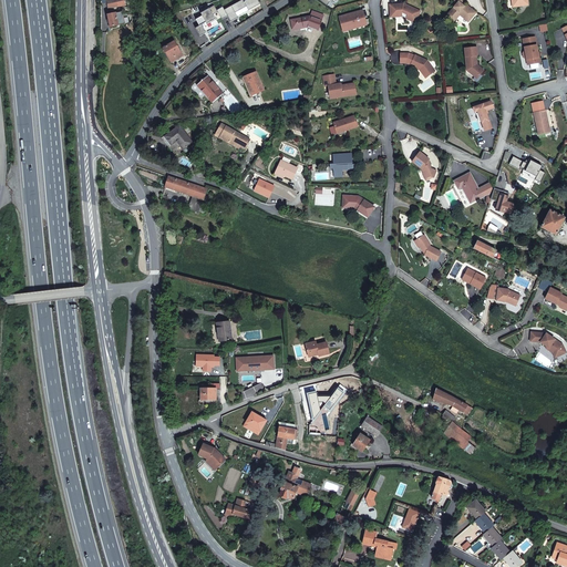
[(224,9),(218,12),(223,19),(228,16),(232,21),(238,18),(235,12),(247,7),(248,10),(260,4),(257,0),(249,0),(245,2),(244,1),(226,11),(224,9)]
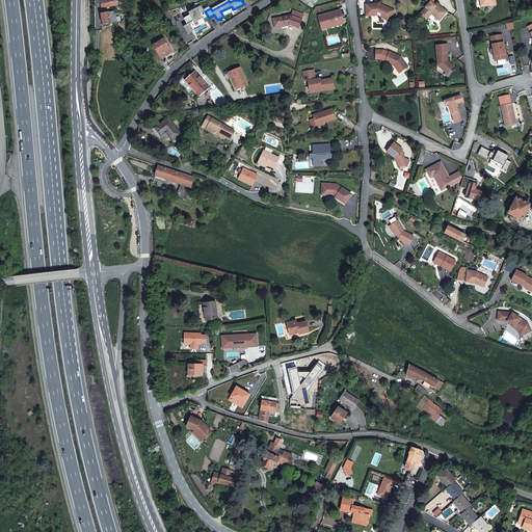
[(435,6),(434,5),(434,4),(434,0),(426,0),(427,5),(419,16),(425,21),(430,16),(430,12),(431,12),(433,12),(432,15),(435,18),(437,16),(441,18),(444,14),(442,10),(443,8),(439,5),(435,6)]
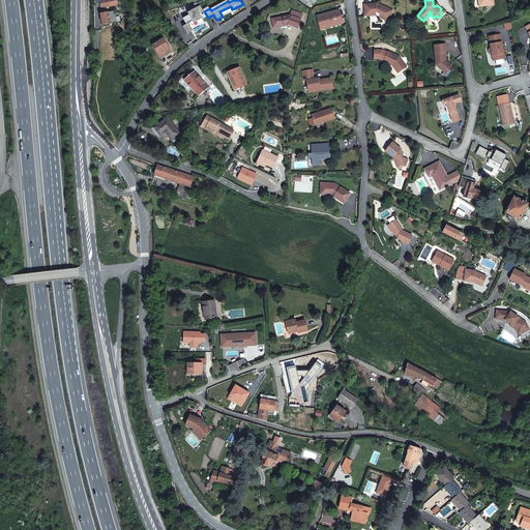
[(393,10),(377,3),(377,4),(374,5),(374,3),(364,4),(365,17),(373,16),(372,11),(376,11),(381,15),(380,18),(388,22),(393,10)]
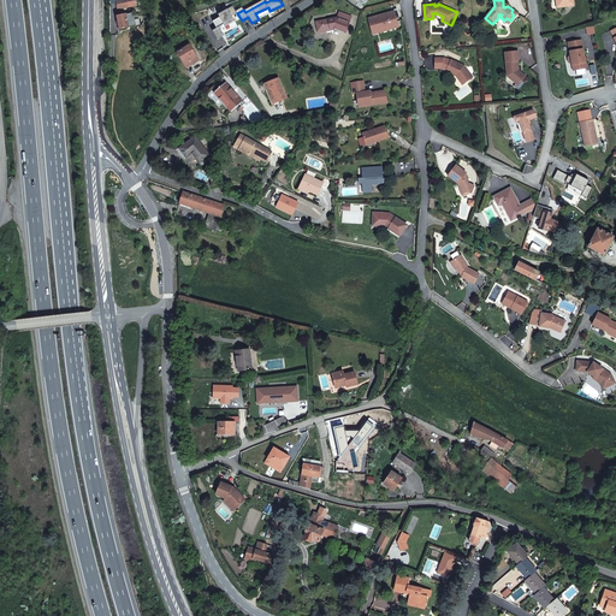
[(227,9),(218,15),(220,17),(213,22),(217,28),(212,30),(218,40),(224,36),(219,28),(224,24),(225,27),(235,21),(232,16),(237,13),(234,9),(229,11),(227,9)]
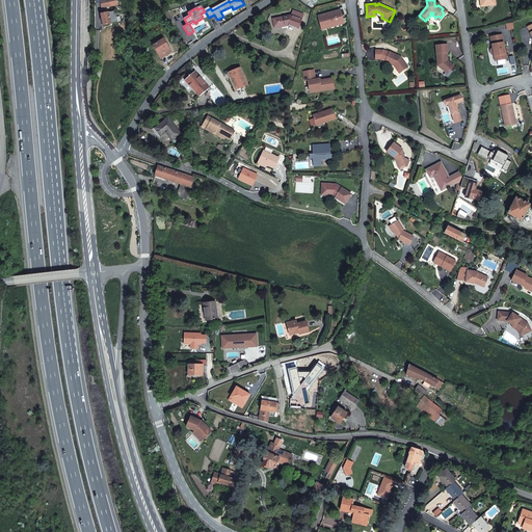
[(447,12),(443,8),(442,10),(444,14),(441,18),(437,16),(435,18),(440,21),(447,12)]
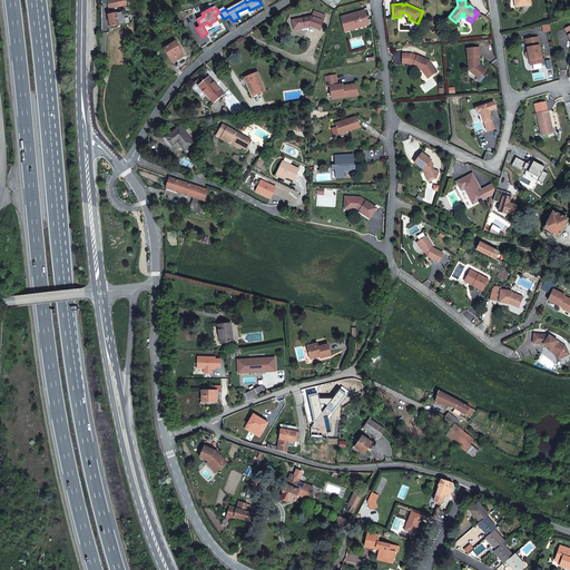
[(312,17),(293,20),(295,29),(308,27),(320,30),(325,16),(314,11),(312,17)]
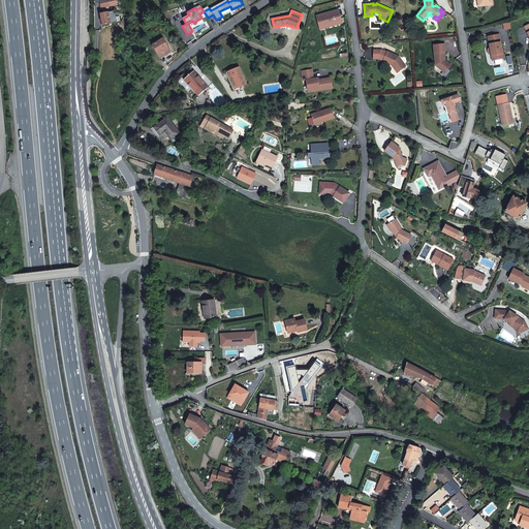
[(319,27),(341,21),(338,10),(316,17),(319,27)]
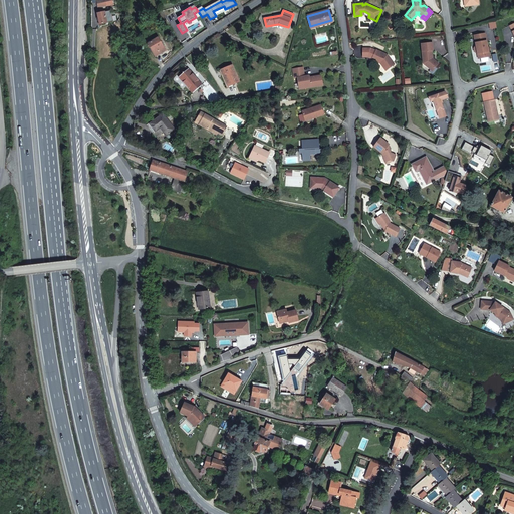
[(97,13),(100,24),(113,21),(110,11),(97,13)]
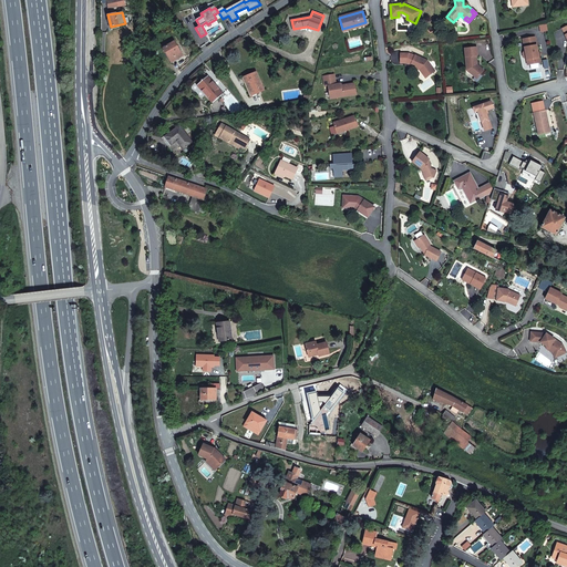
[(367,26),(366,22),(342,29),(343,32),(367,26)]
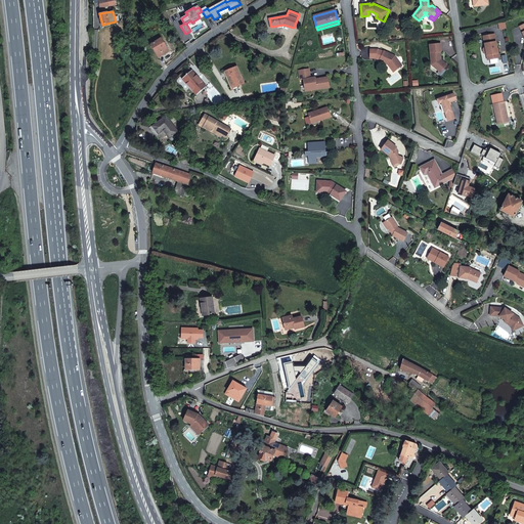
[(497,48),(494,34),(483,36),(485,48),(484,48),(483,50),(484,53),(485,54),(486,53),(488,60),(499,57),(498,52),(497,48)]
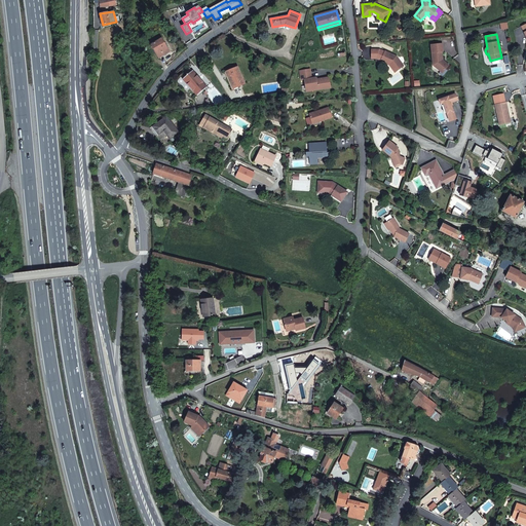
[(152,45),(159,58),(170,51),(161,39),(152,45)]
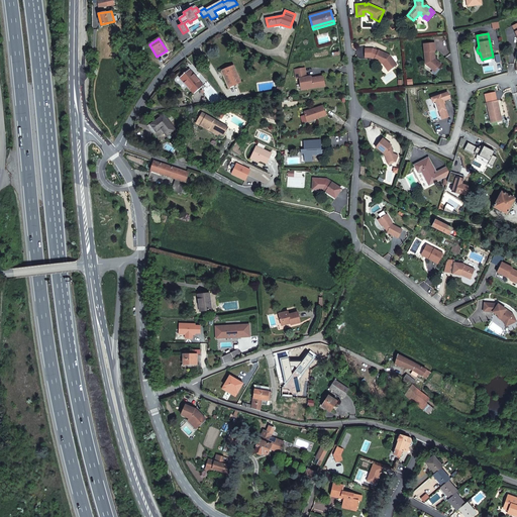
[(435,50),(435,42),(424,44),(426,64),(433,70),(436,67),(438,68),(441,64),(438,62),(436,62),(435,61),(436,60),(435,59),(434,50),(435,50)]
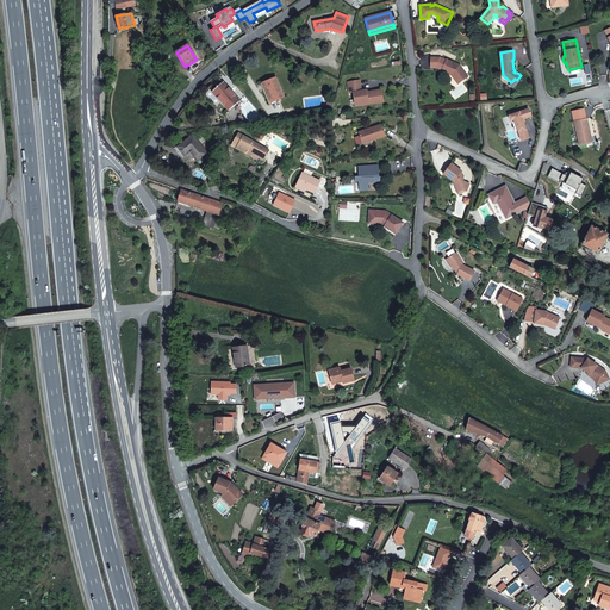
[(460,66),(447,60),(442,58),(440,57),(431,57),(431,68),(437,68),(437,69),(442,70),(452,75),(453,73),(454,74),(460,82),(468,76),(460,66)]
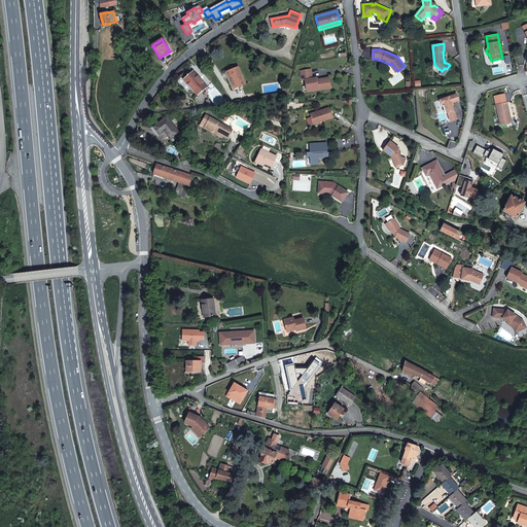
[(238,67),(226,72),(234,89),(245,83),(238,67)]
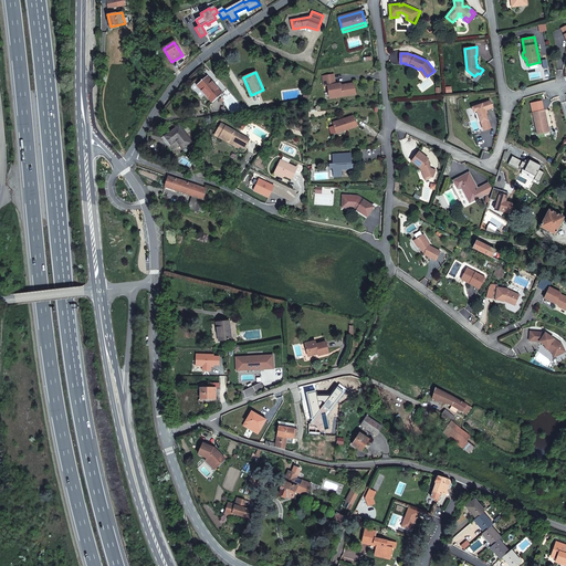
[(480,74),(478,73),(474,76),(472,79),(475,82),(478,82),(482,76),(480,74)]
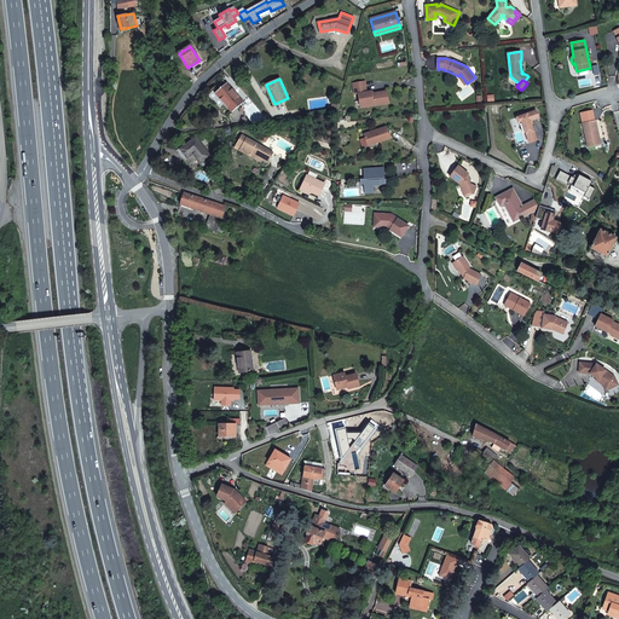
[(387,92),(372,94),(371,92),(366,92),(365,82),(353,84),(354,94),(358,94),(360,105),(374,104),(374,106),(388,104),(387,92)]
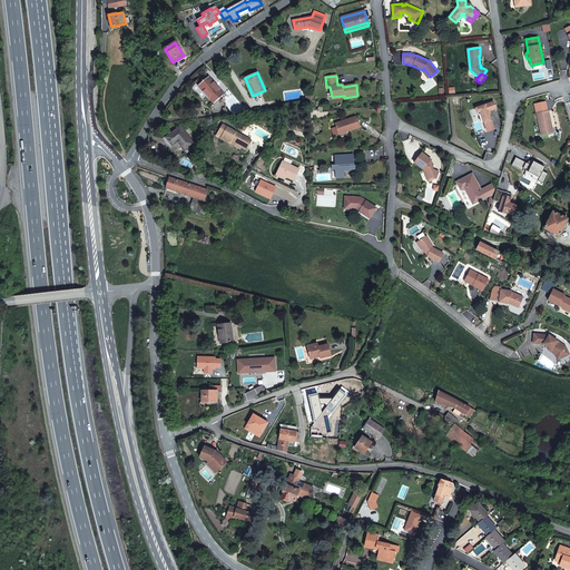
[(224,95),(208,77),(202,84),(204,86),(200,88),(214,104),(224,95)]
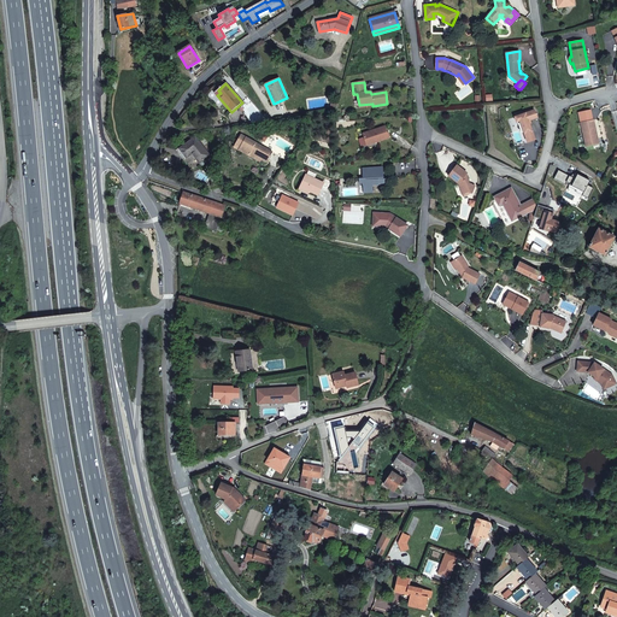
[(535,110),(515,117),(517,122),(519,121),(524,134),(527,141),(534,139),(532,131),(529,124),(529,121),(538,118),(535,110)]
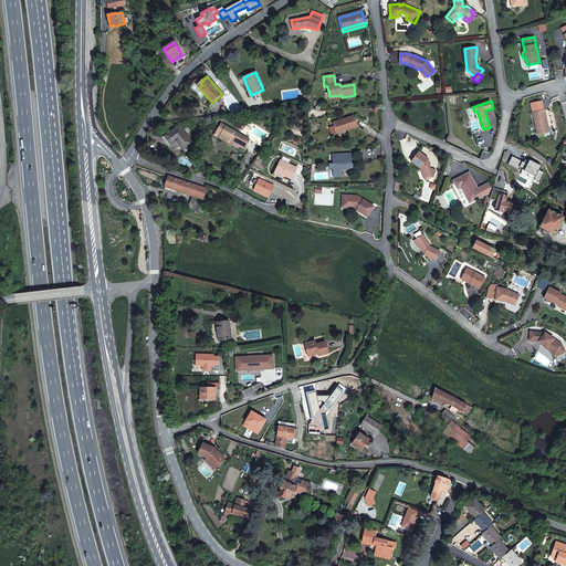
[(531,103),(533,113),(544,111),(542,101),(531,103)]
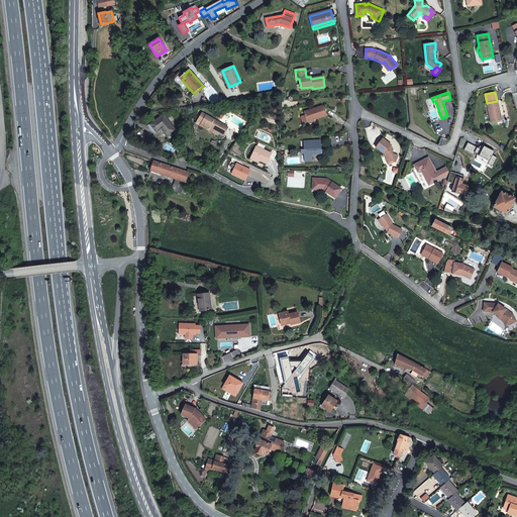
[(501,113),(498,101),(497,101),(487,103),(491,122),(502,120),(501,115),(500,115),(500,114),(501,113)]
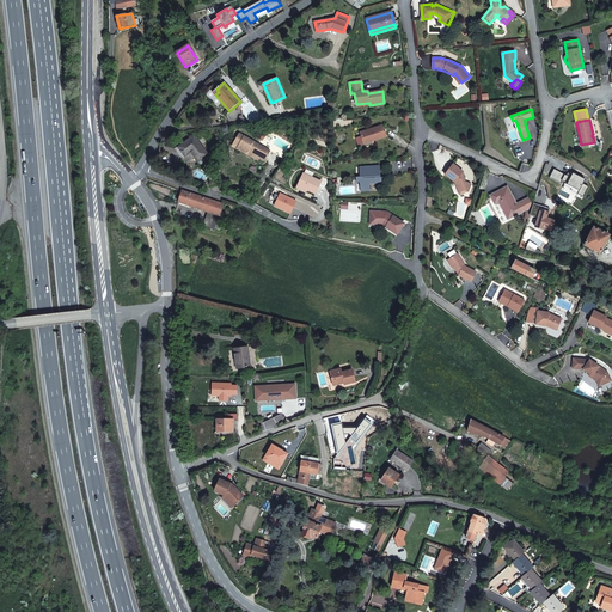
[(381,126),(359,133),(363,145),(385,138),(381,126)]
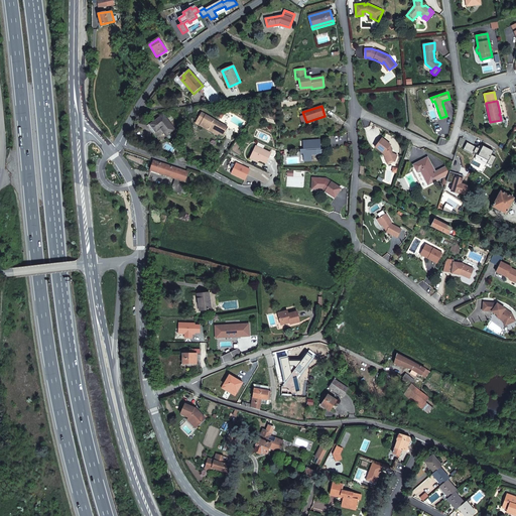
[(223,136),(228,127),(202,113),(197,123),(204,127),(205,124),(221,133),(220,134),(223,136)]
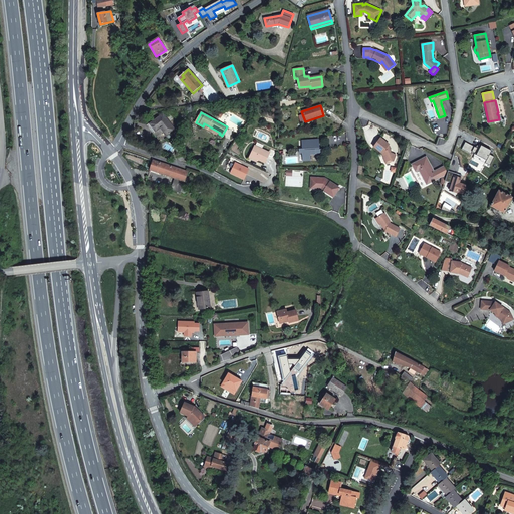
[(176,130),(164,113),(150,124),(155,132),(160,127),(167,136),(171,133),(176,130)]
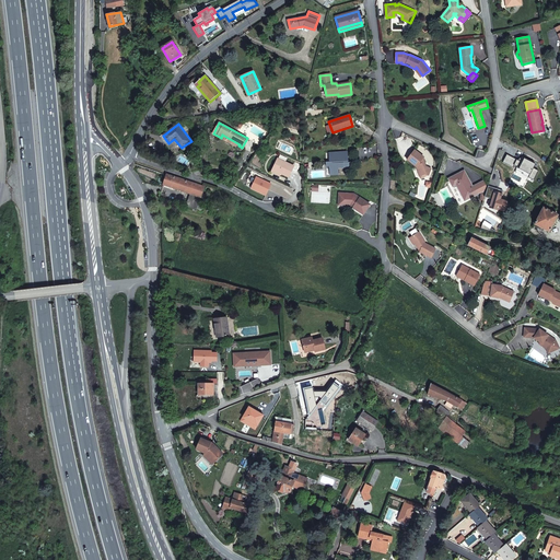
[(240,144),(222,135),(221,138),(237,148),(238,146),(240,144)]
